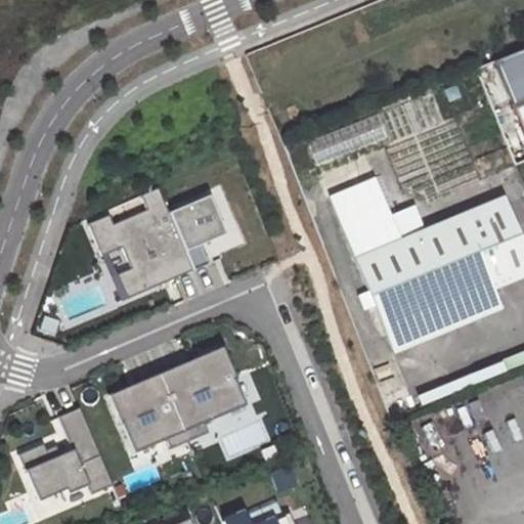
[(523,49),(493,62),(523,139),(523,49)]
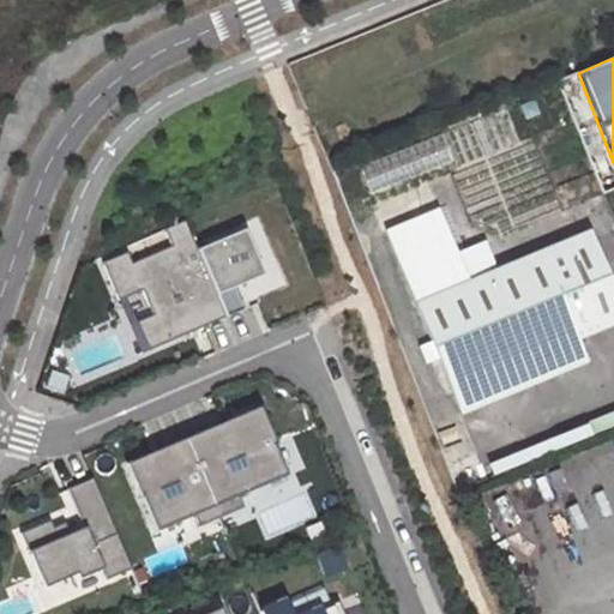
[(450,387),(572,335),(613,317),(613,300),(584,229),(464,280),(433,209),(383,229),(450,387)]
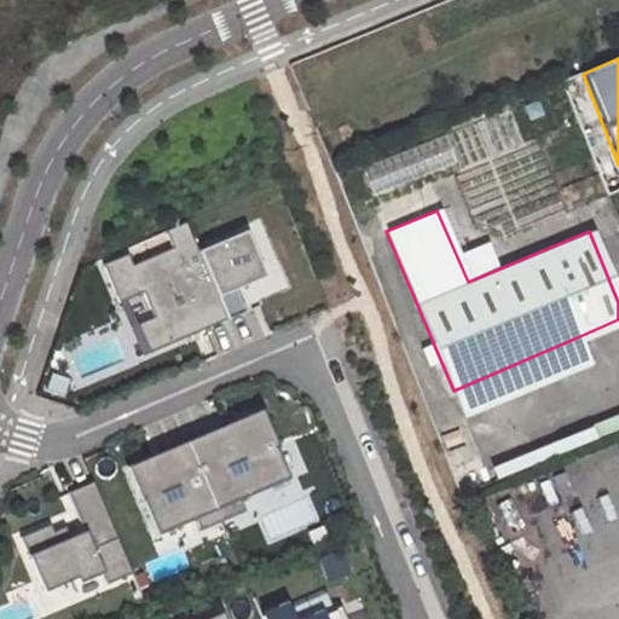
[(207,328),(229,319),(200,250),(186,221),(166,230),(173,247),(133,264),(128,253),(104,264),(120,302),(144,291),(155,317),(138,323),(150,352),(198,331),(196,327),(204,323),(207,328)]
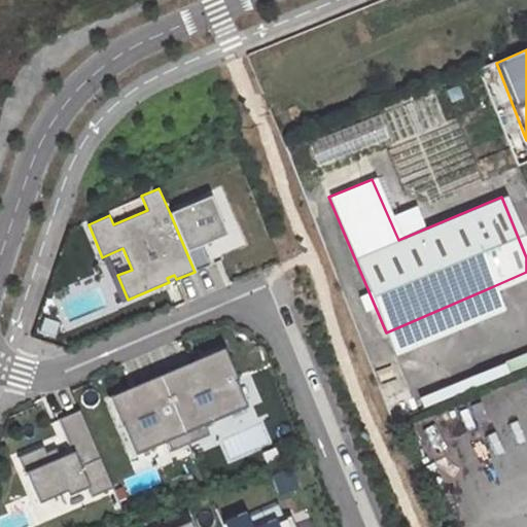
[(211,196),(170,213),(195,272),(211,265),(203,245),(227,235),(211,196)]
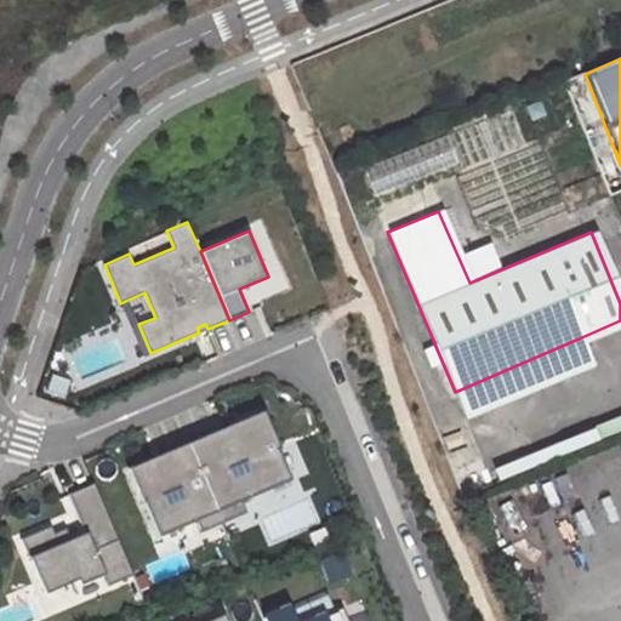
[(144,292),(120,303),(143,357),(151,353),(138,324),(155,318),(144,292)]
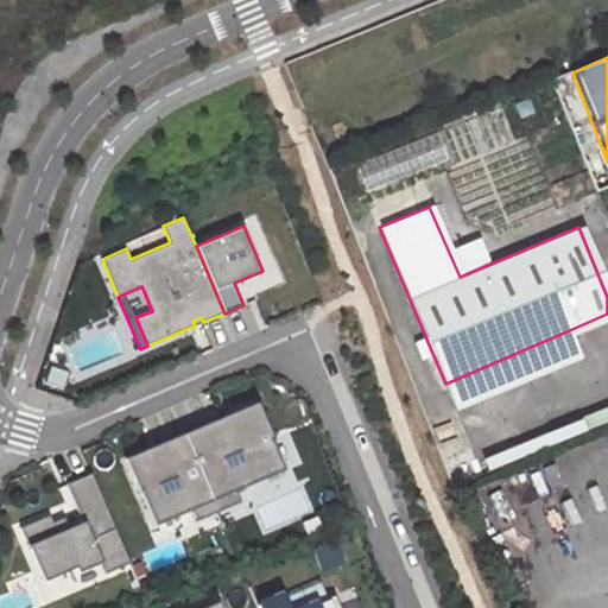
[(455,405),(575,353),(567,331),(445,384),(455,405)]
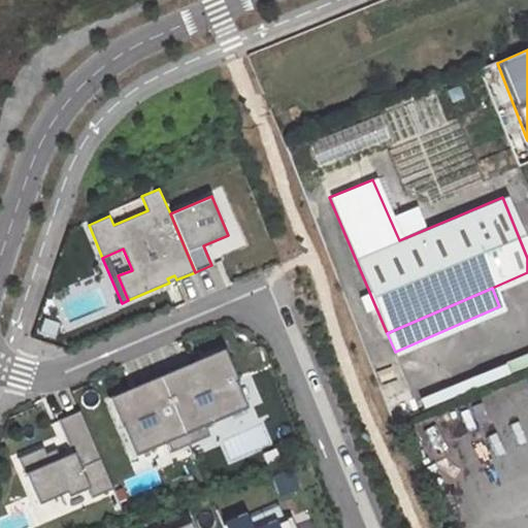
[(223,350),(178,368),(182,374),(194,369),(192,365),(216,355),(225,376),(220,378),(223,387),(235,382),(236,381),(223,350)]
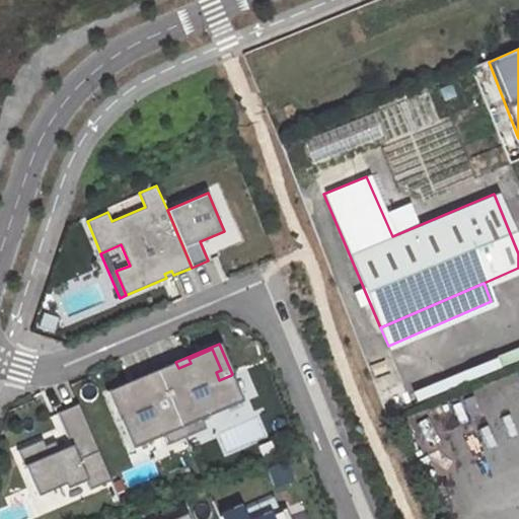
[(157,370),(182,427),(201,419),(242,401),(231,375),(219,380),(216,372),(221,370),(212,349),(189,359),(191,363),(178,368),(175,362),(157,370)]
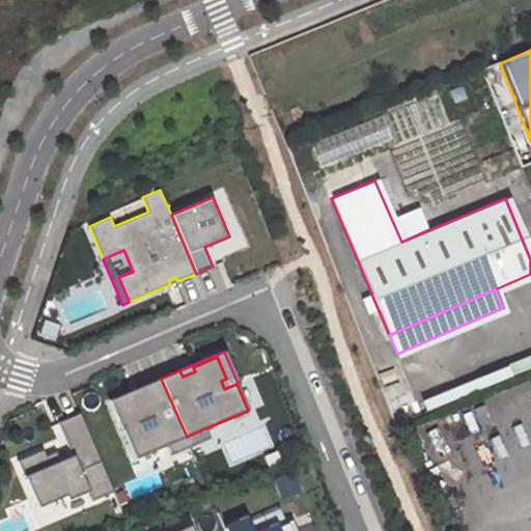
[(187,437),(161,379),(143,386),(144,389),(113,402),(120,419),(124,418),(128,425),(121,427),(135,458),(167,445),(187,437)]
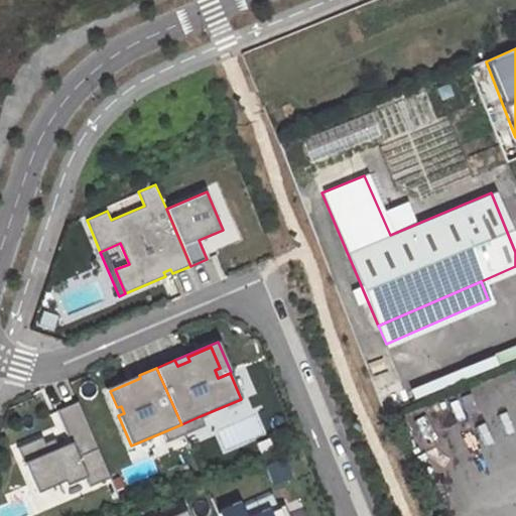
[(140,378),(139,375),(107,389),(118,415),(124,413),(121,406),(117,407),(110,391),(140,378)]
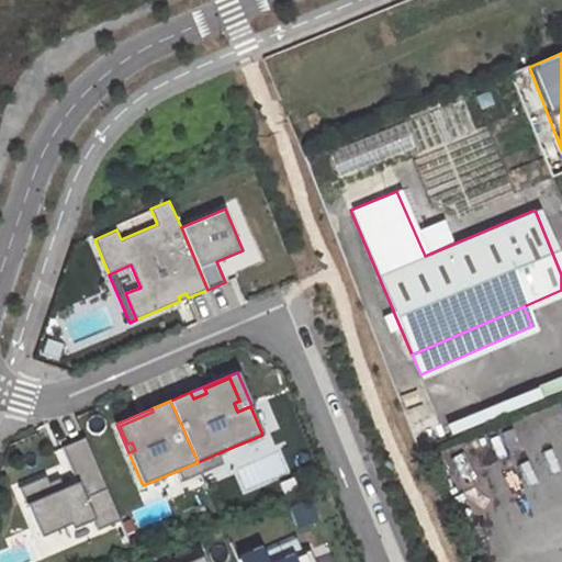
[(81,438),(57,449),(70,481),(48,491),(42,476),(12,490),(34,541),(64,528),(87,519),(93,535),(117,525),(111,508),(96,471),(81,438)]
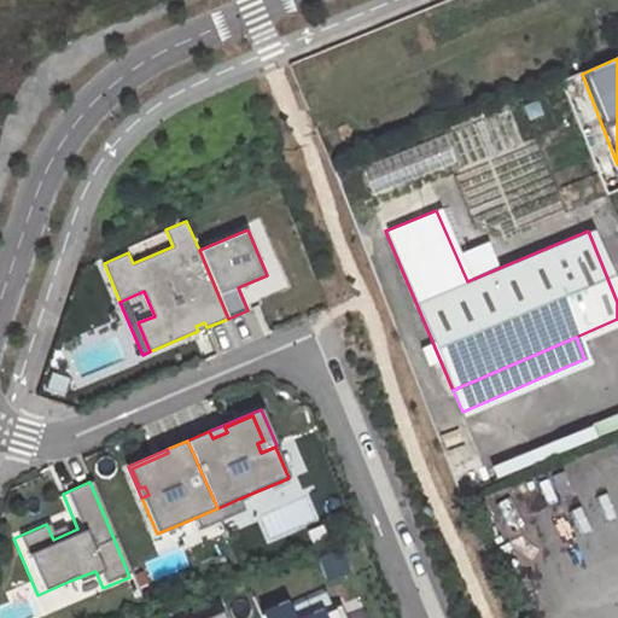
[(239,499),(217,508),(221,519),(244,511),(239,499)]
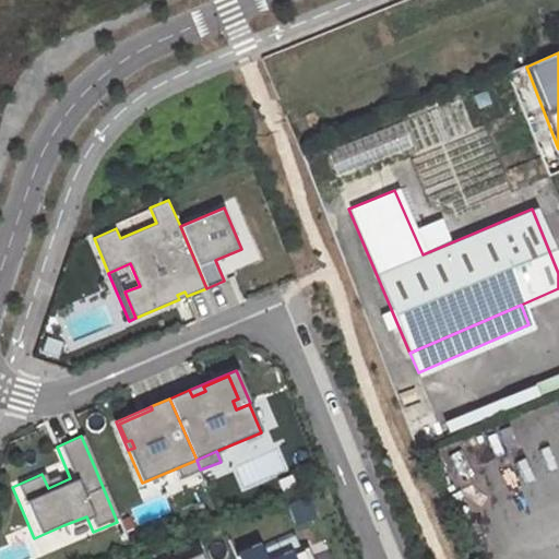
[(197,460),(176,468),(180,478),(200,470),(197,460)]
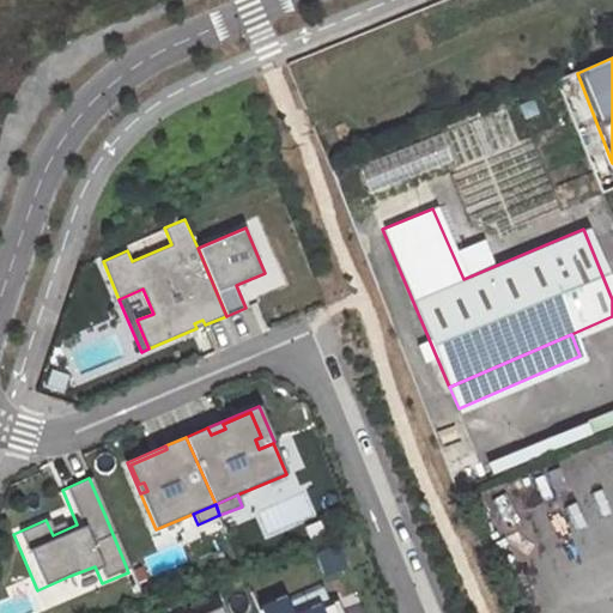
[(338,612),(333,600),(301,612),(280,612),(275,600),(253,610),(254,612),(338,612)]
